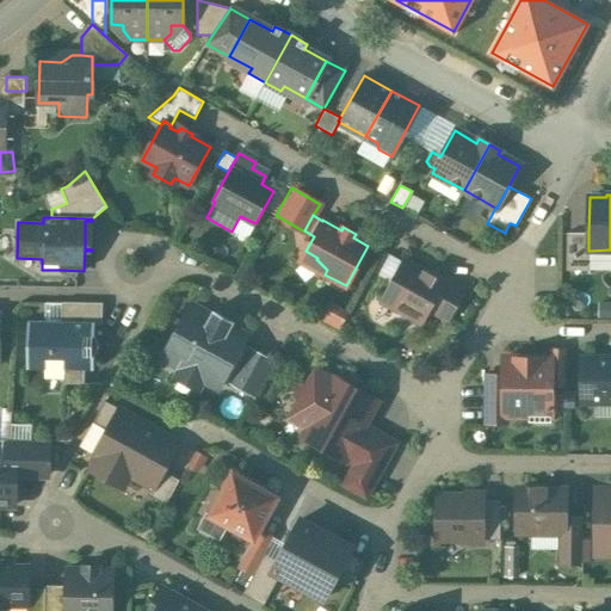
[(588,233),(567,233),(566,271),(590,271),(590,251),(588,251),(588,233)]
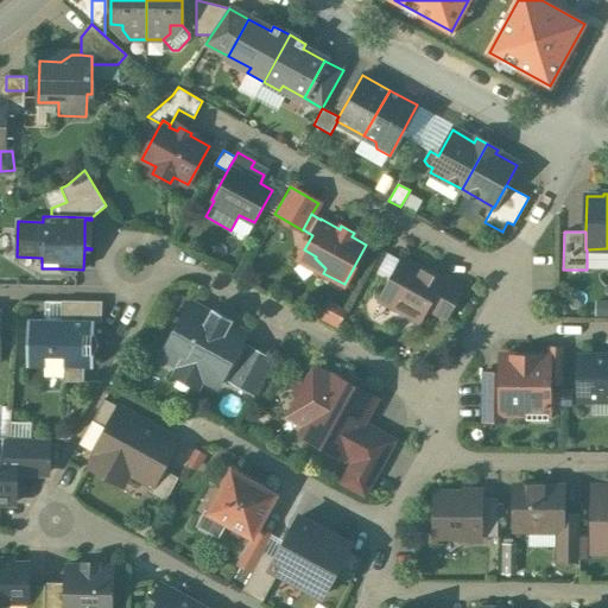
[(439,279),(403,259),(381,297),(399,308),(398,310),(412,318),(418,322),(425,308),(441,280),(439,279)]
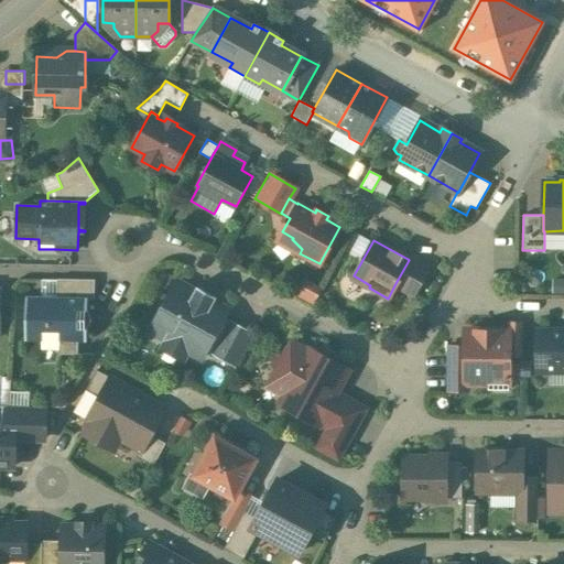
[(427,267),(409,256),(408,259),(409,260),(394,285),(412,295),(427,267)]
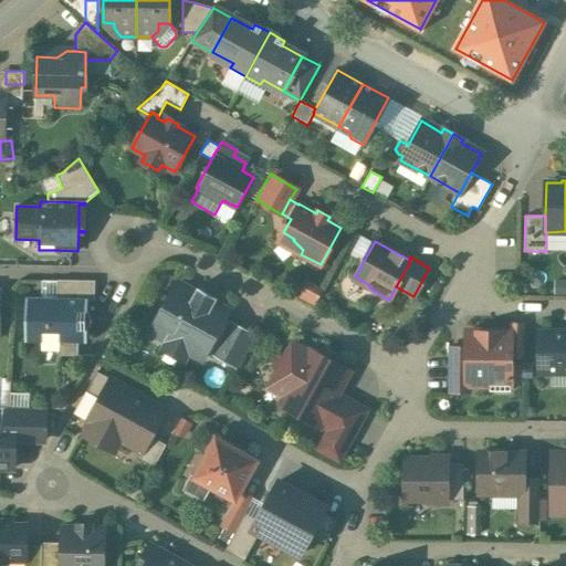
[(94,281),(58,280),(56,297),(79,299),(79,301),(87,302),(94,302),(94,281)]
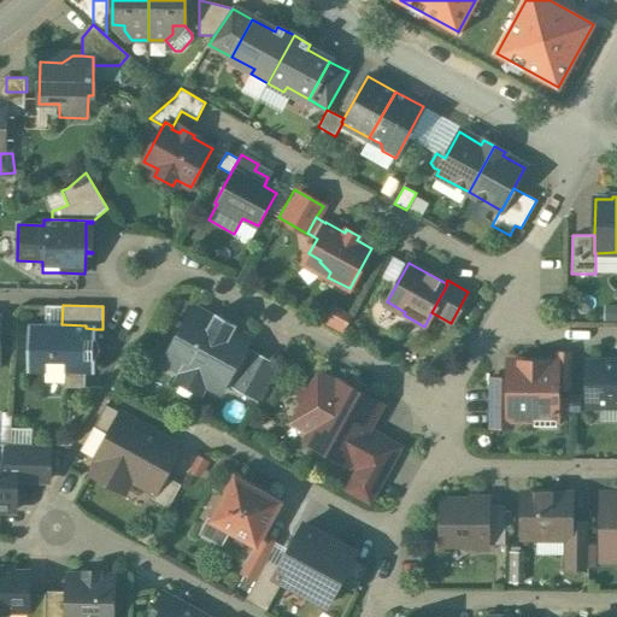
[(250,339),(193,307),(166,357),(184,368),(182,372),(204,385),(207,380),(223,388),(224,385),(229,387),(250,348),(246,347),(250,339)]
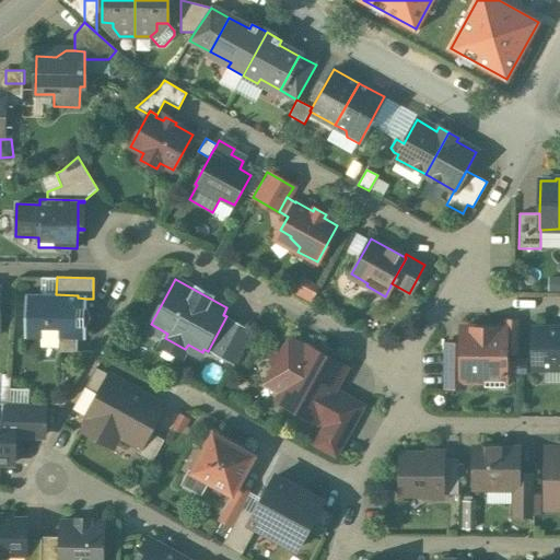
[(56,294),(25,294),(24,338),(42,338),(41,347),(58,347),(58,352),(77,352),(77,339),(85,339),(85,327),(89,323),(90,317),(89,313),(86,308),(86,299),(78,298),(78,295),(56,294)]
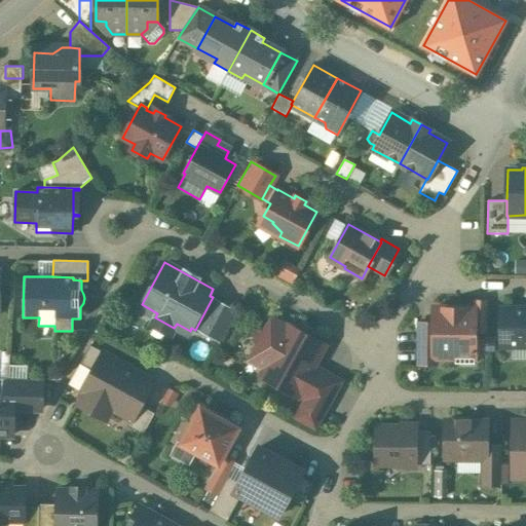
[(237,310),(213,297),(195,330),(220,343),(237,310)]
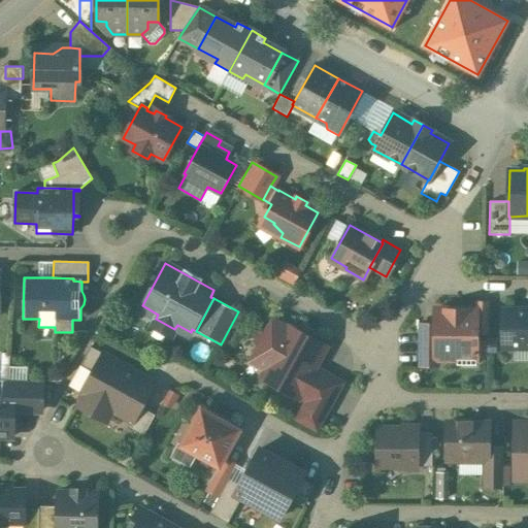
[(527,308),(501,308),(500,349),(527,349),(527,308)]
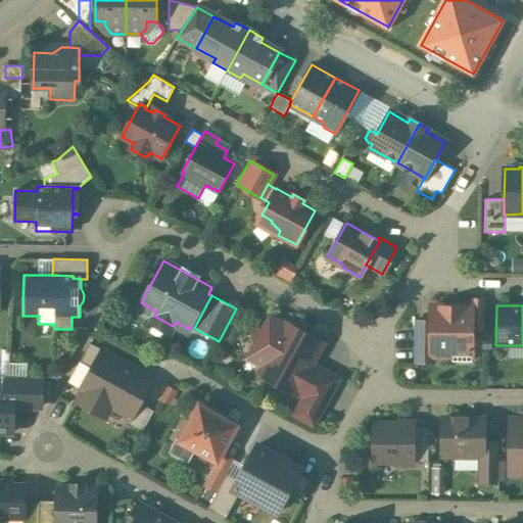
[(461,308),(450,308),(448,306),(431,306),(431,323),(430,348),(433,348),(471,348),(472,306),(462,306),(461,308)]
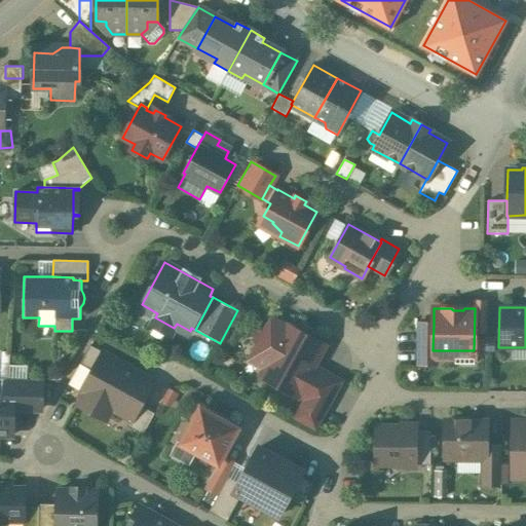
[(287,327),(271,318),(264,332),(254,335),(262,360),(267,363),(264,369),(280,378),(277,384),(297,396),(313,366),(320,353),(315,340),(288,325),(287,327)]
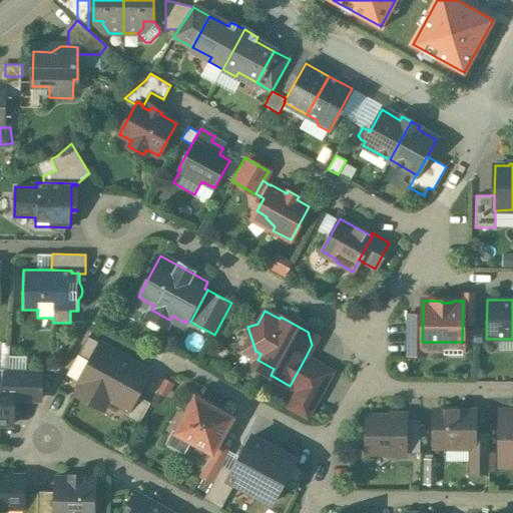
[(423,317),(409,317),(408,355),(425,355),(425,342),(422,342),(423,317)]
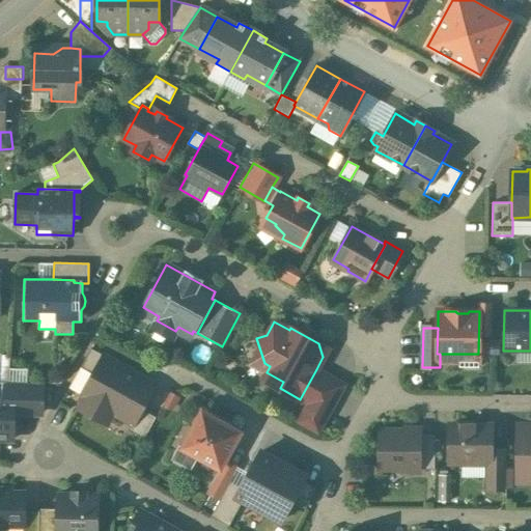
[(104,356),(90,348),(80,367),(93,374),(104,356)]
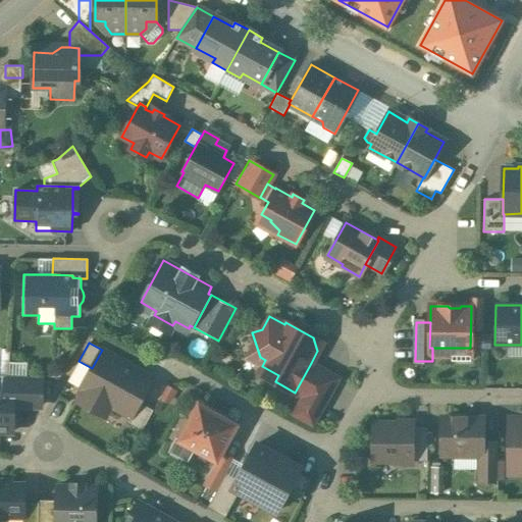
[(115,357),(102,350),(92,368),(81,388),(85,390),(79,403),(103,416),(108,406),(128,417),(129,417),(138,402),(152,377),(132,366),(129,369),(113,361),(115,357)]
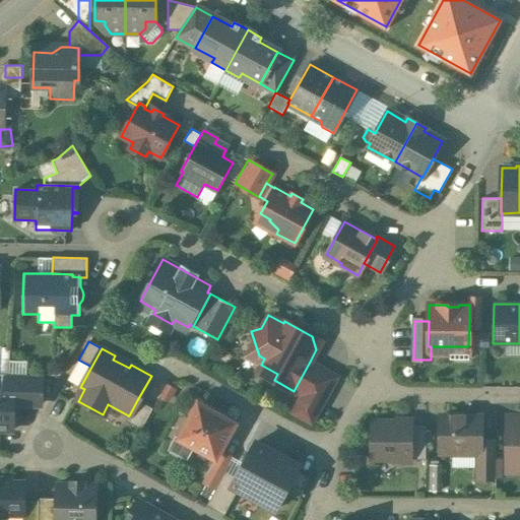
[(6,373),(29,373),(29,361),(6,360),(6,373)]
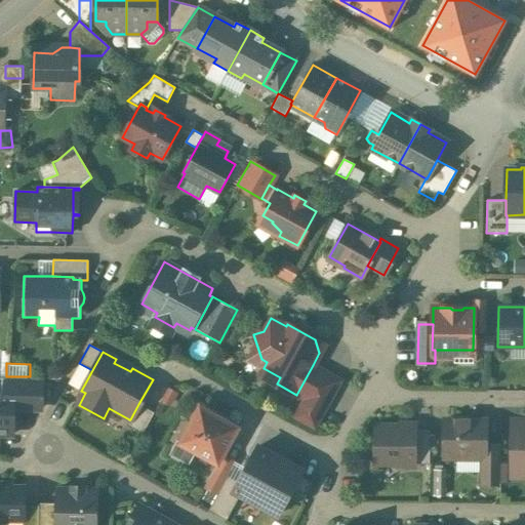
[(340,380),(313,365),(296,395),(312,404),(303,421),(315,429),(340,380)]
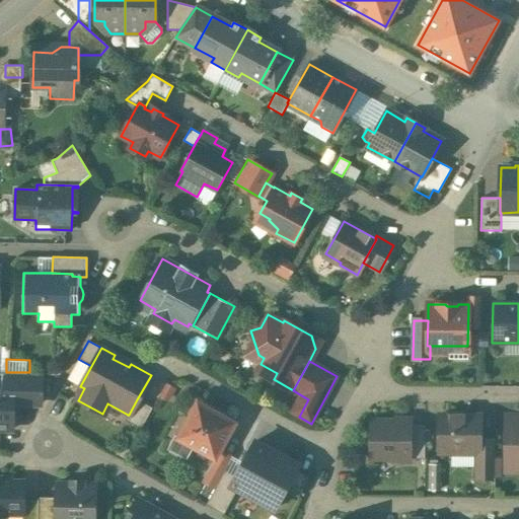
[(4,390),(0,389),(0,429),(11,430),(12,404),(16,401),(17,374),(5,374),(4,390)]
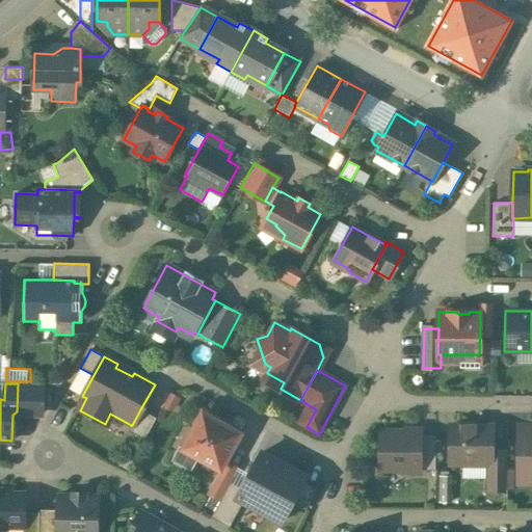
[(43,384),(18,383),(17,411),(42,414),(43,384)]
